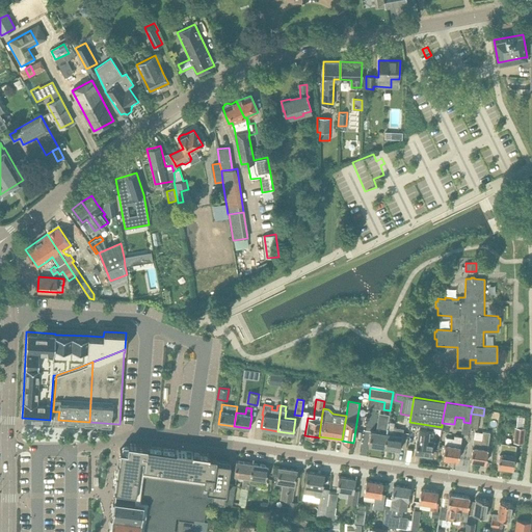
[(383,447),(388,421),(389,416),(379,414),(376,431),(370,430),(368,445),(383,447)]
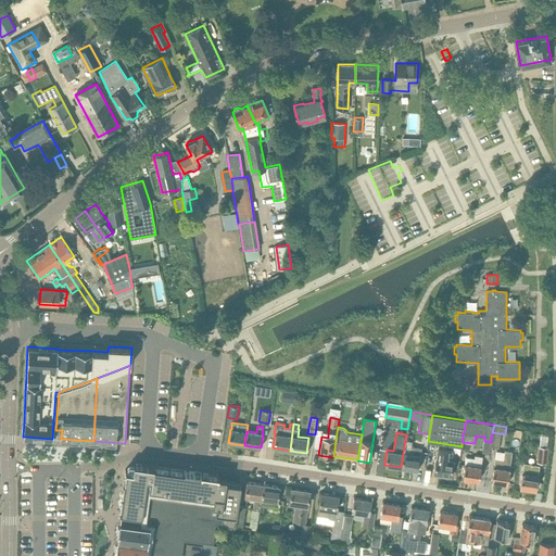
[(492,432),(491,442),(490,446),(498,447),(501,433),(492,432)]
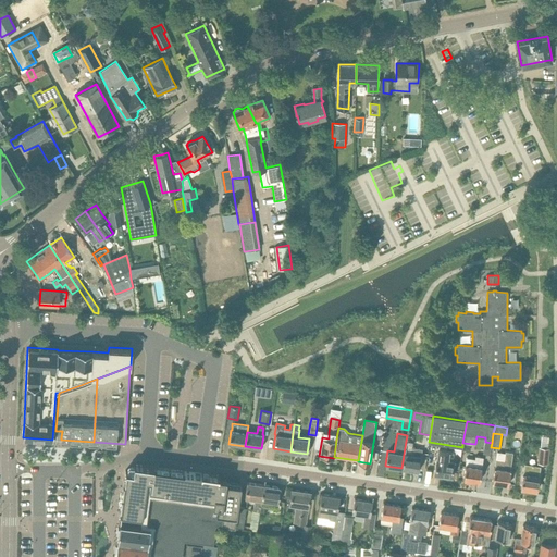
[(412,442),(406,441),(401,468),(419,471),(422,448),(412,446),(412,442)]
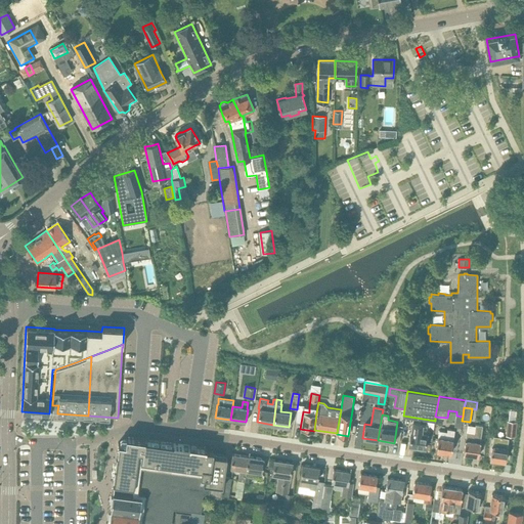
[(508,421),(507,435),(515,436),(516,422),(508,421)]
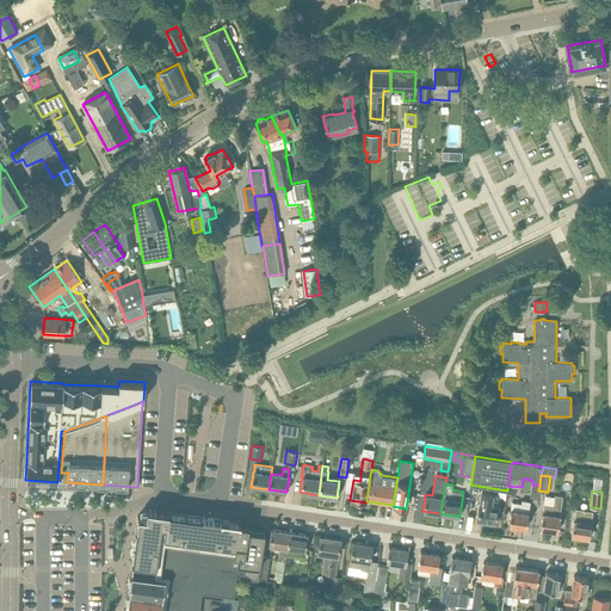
[(495,523),(497,511),(499,497),(480,494),(476,519),(485,520),(485,524),(491,525),(493,523),(495,523)]
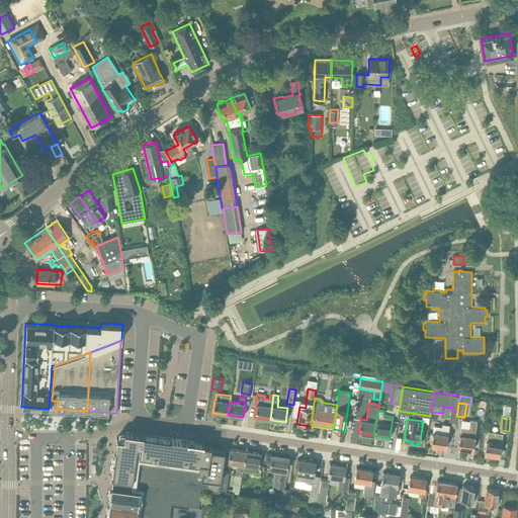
[(472,450),(476,429),(477,421),(469,420),(468,428),(461,427),(460,434),(459,434),(457,448),(472,450)]
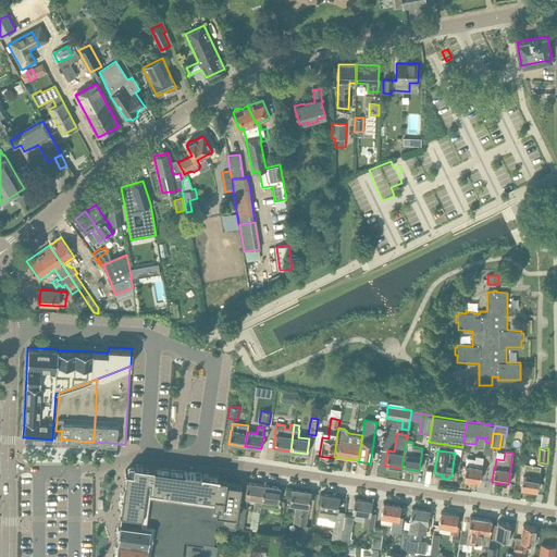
[(479,482),(483,458),(483,457),(477,456),(475,459),(467,457),(463,480),(479,482)]
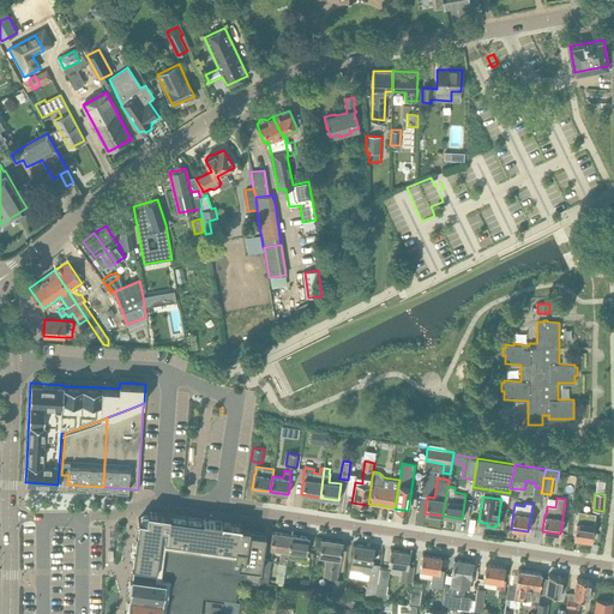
[(133,566),(126,613),(200,613),(203,596),(235,600),(238,578),(259,582),(262,559),(265,534),(250,531),(250,528),(247,528),(247,530),(240,529),(241,524),(169,515),(148,511),(148,513),(140,518),(138,518),(132,565),(133,566)]
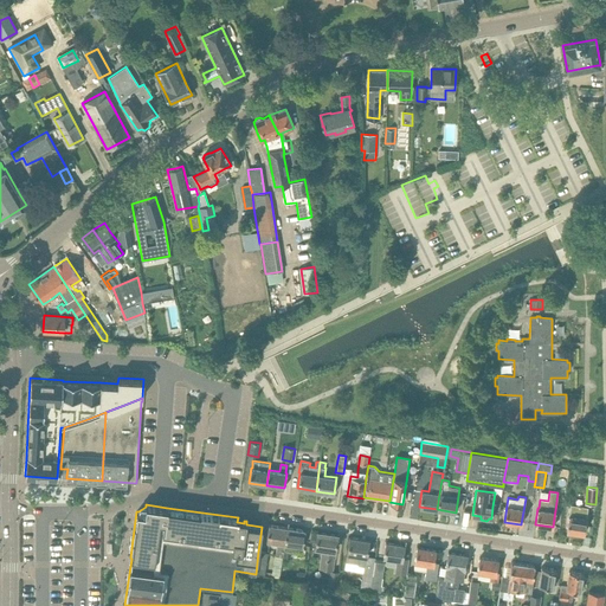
[(588,509),(577,507),(571,505),(566,532),(584,534),(588,509)]
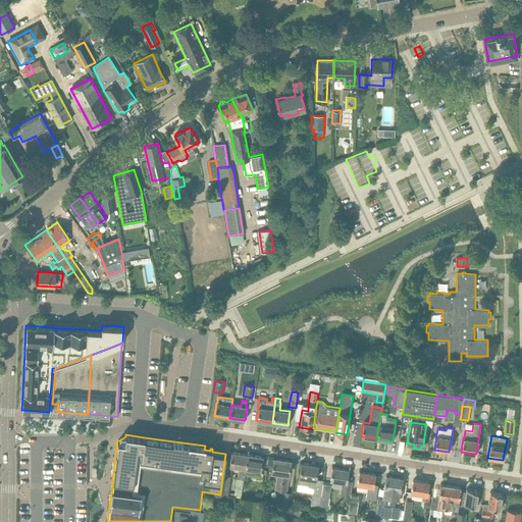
[(244,474),(245,469),(247,455),(231,452),(229,467),(231,467),(230,472),(236,473),(236,468),(239,468),(235,497),(241,498),(243,479),(244,479),(244,474)]
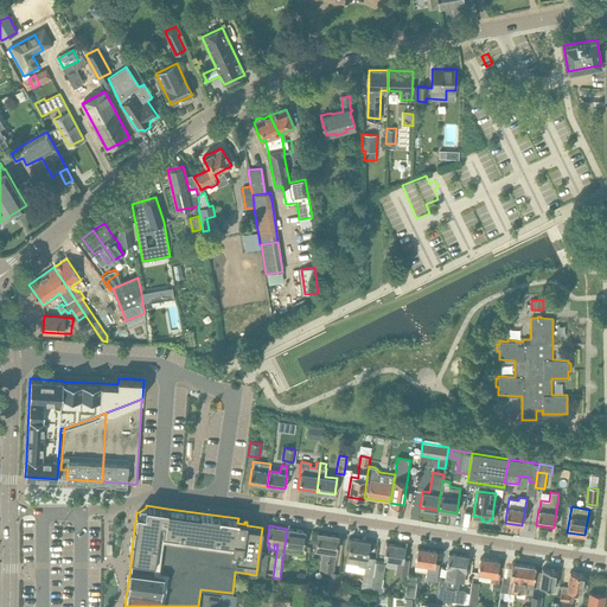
[(287,529),(285,545),(304,548),(306,531),(287,529)]
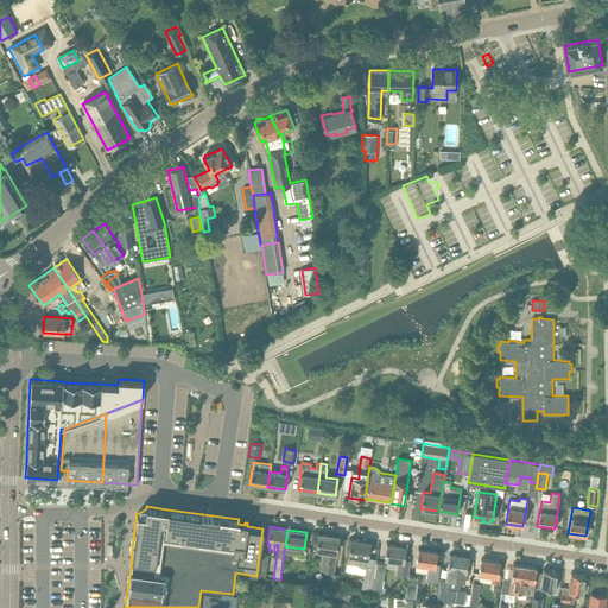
[(333,572),(336,549),(339,537),(318,533),(316,550),(324,551),(321,570),(333,572)]
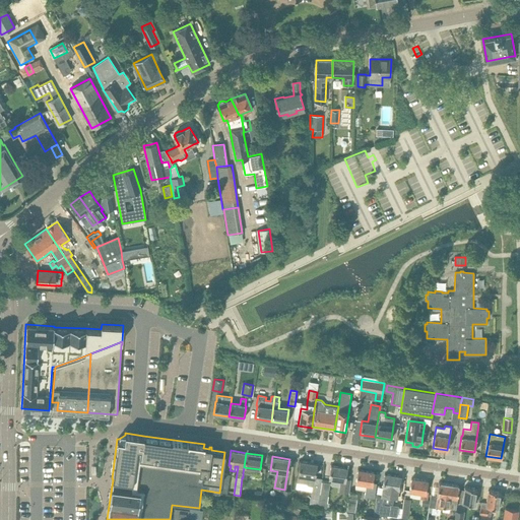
[(318,507),(321,481),(322,478),(314,477),(316,463),(300,461),(298,475),(297,482),(307,483),(306,485),(312,486),(309,506),(318,507)]
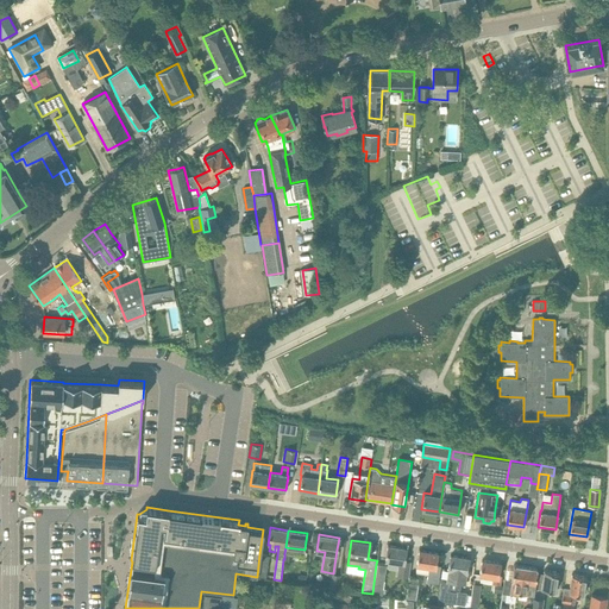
[(410,562),(407,562),(405,560),(407,548),(388,545),(385,560),(400,563),(397,576),(408,578),(410,562)]
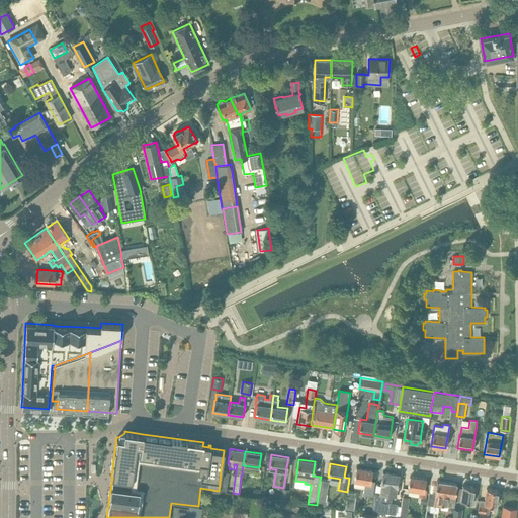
[(374,482),(370,481),(372,470),(356,467),(354,482),(364,483),(362,495),(372,497),(374,482)]
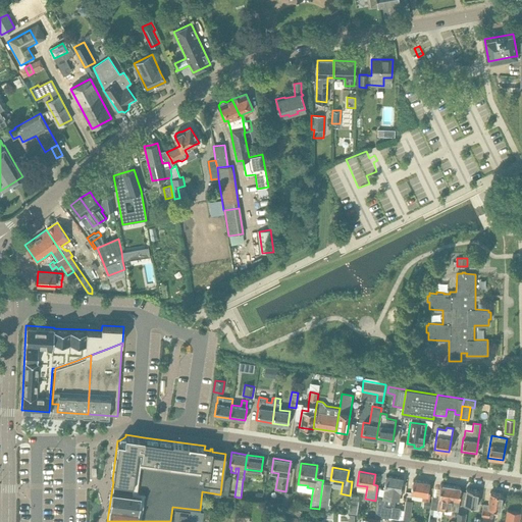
[(222,475),(220,494),(227,496),(230,476),(222,475)]
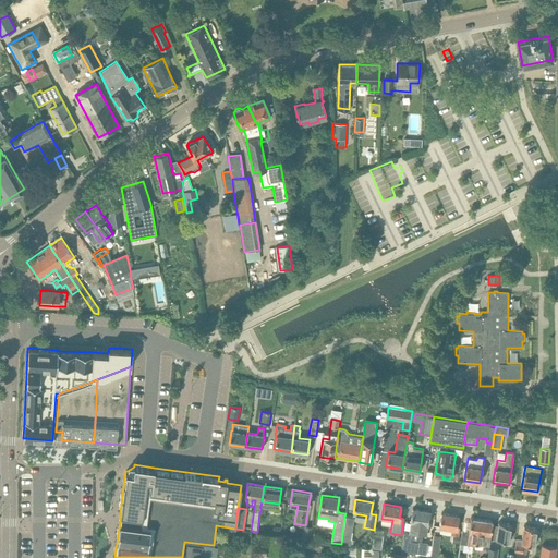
[(423,531),(428,532),(431,523),(428,523),(429,511),(413,509),(410,523),(411,523),(410,531),(423,533),(423,531)]
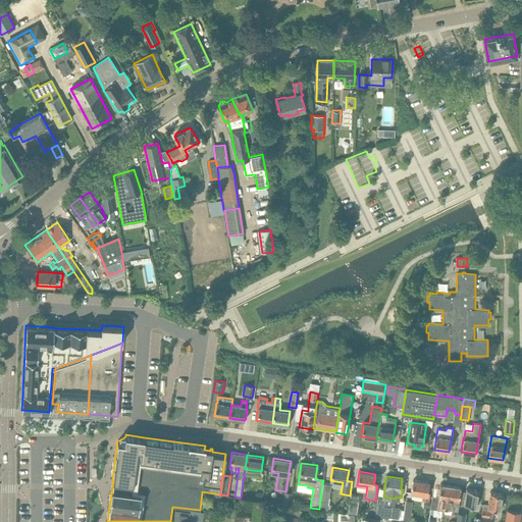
[(411,490),(411,492),(423,494),(422,501),(423,502),(428,502),(429,493),(427,493),(429,482),(413,480),(411,490)]
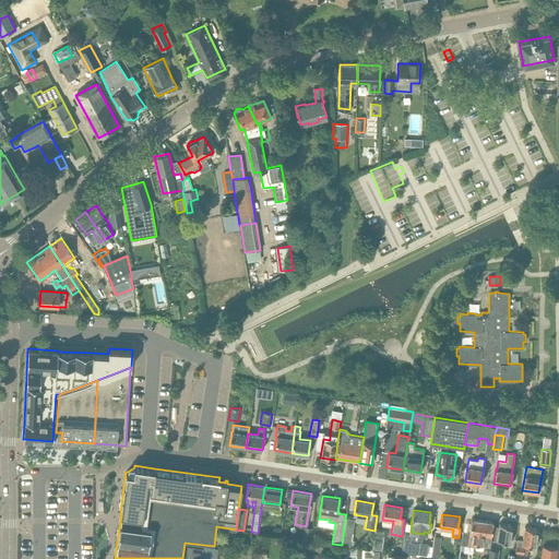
[(345,518),(342,545),(351,546),(355,519),(345,518)]
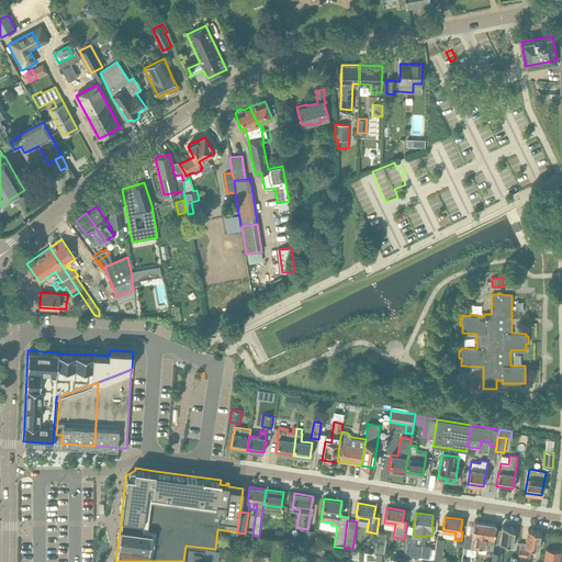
[(461,540),(460,548),(463,548),(463,547),(476,549),(473,561),(479,561),(485,523),(474,521),(472,535),(465,534),(464,541),(461,540)]
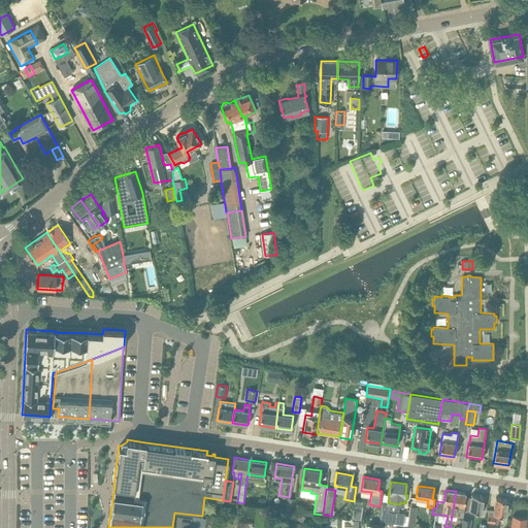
[(466,493),(456,491),(450,527),(458,527),(460,519),(462,520),(462,518),(464,501),(466,493)]
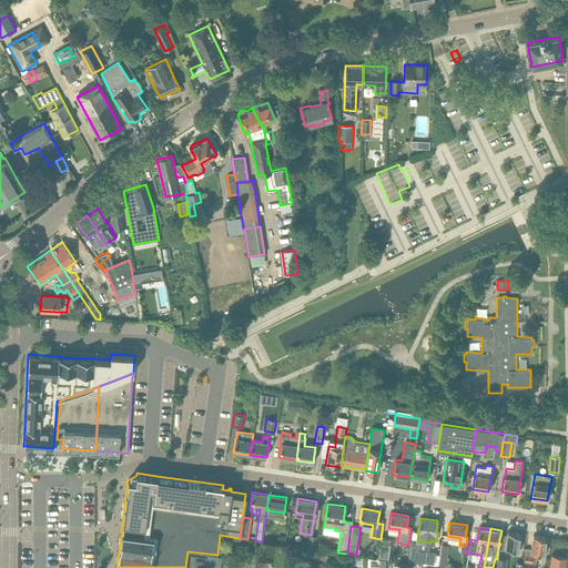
[(501,534),(498,549),(505,550),(505,548),(518,550),(521,534),(507,531),(507,535),(501,534)]
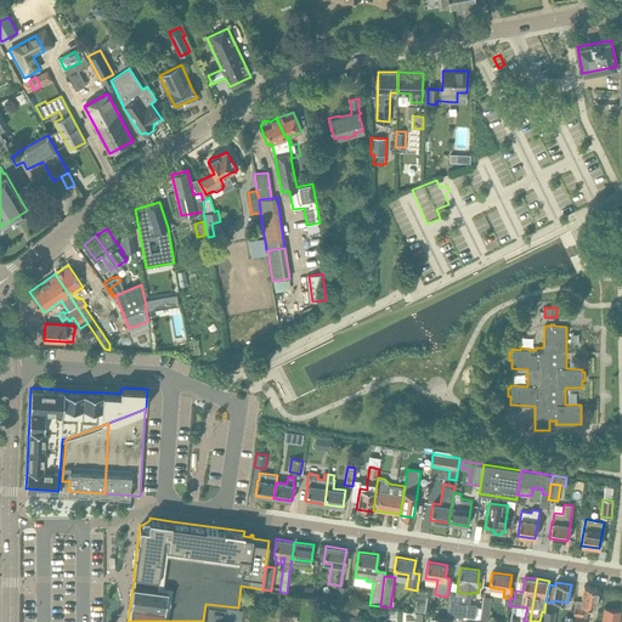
[(338,586),(337,600),(346,601),(349,587),(338,586)]
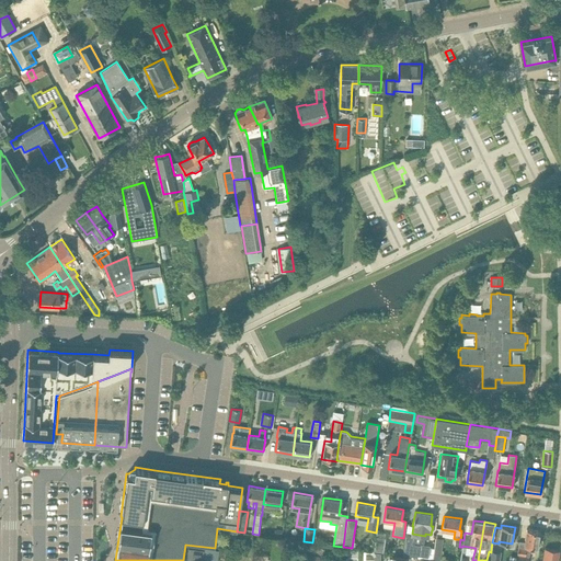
[(537,548),(538,541),(540,531),(527,529),(525,542),(519,541),(516,560),(528,560),(530,547),(537,548)]
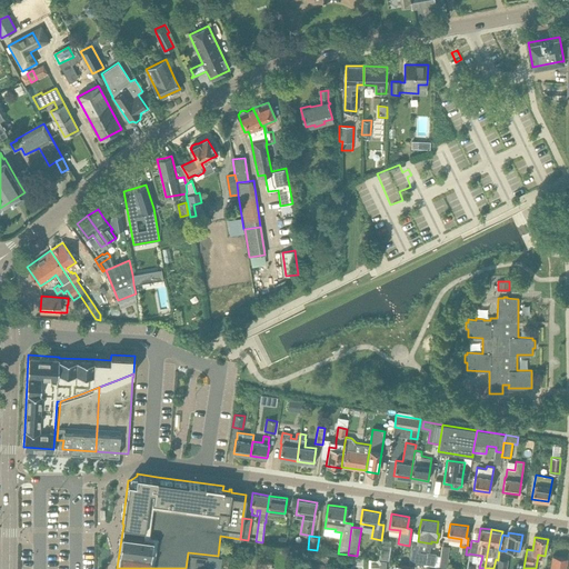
[(388,560),(391,540),(382,539),(379,558),(388,560)]
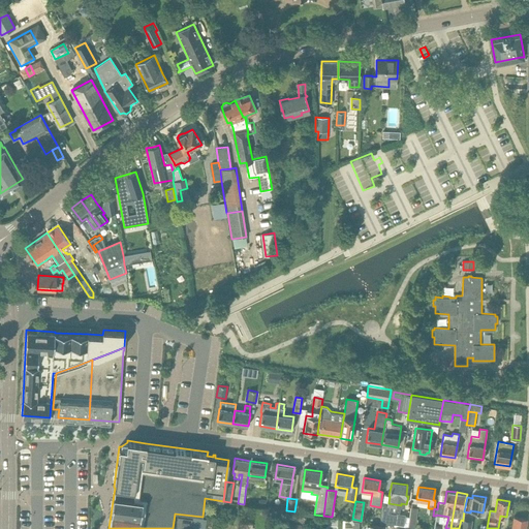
[(408,528),(409,521),(404,520),(405,515),(397,512),(396,515),(389,514),(390,506),(382,505),(380,524),(394,525),(394,524),(395,524),(395,526),(408,528)]
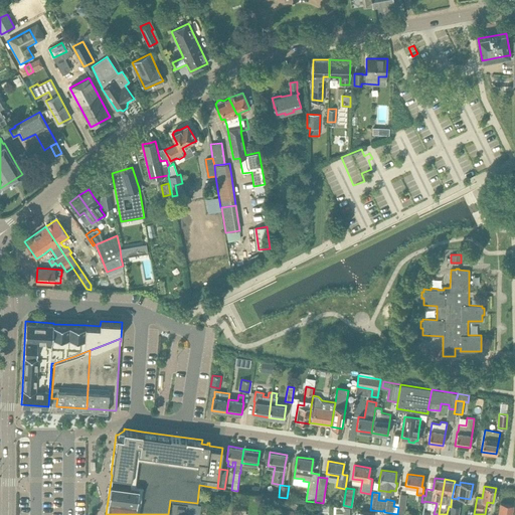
[(399,495),(398,507),(397,514),(402,514),(403,514),(406,495),(399,495)]
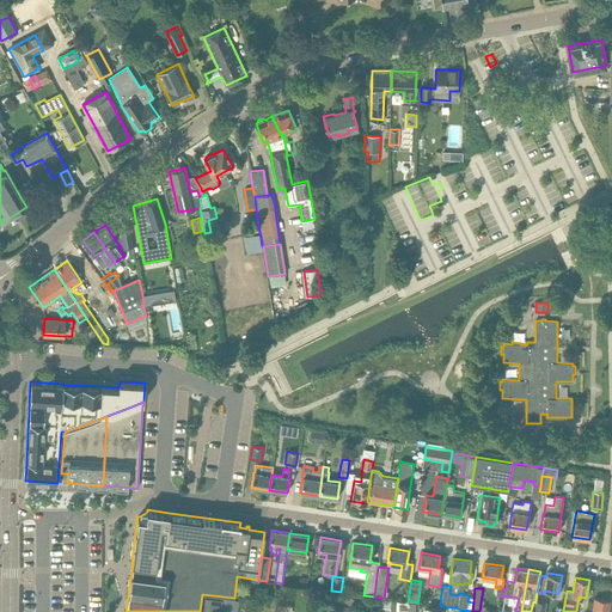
[(220,611),(222,598),(206,595),(202,611),(220,611)]
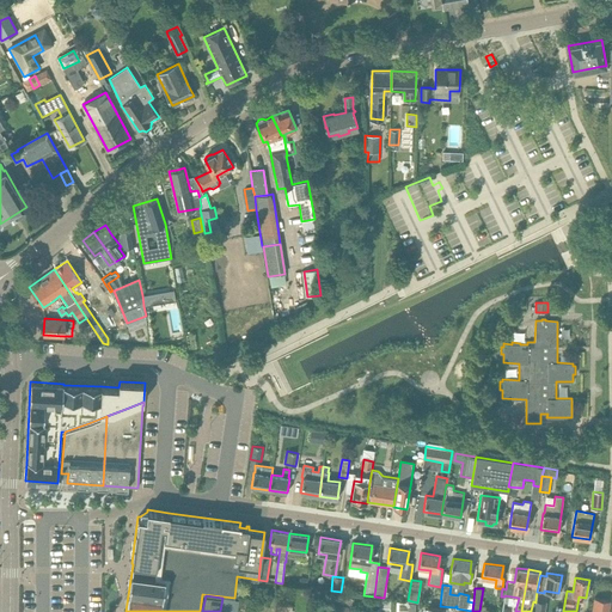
[(276,611),(292,611),(293,597),(277,595),(276,611)]
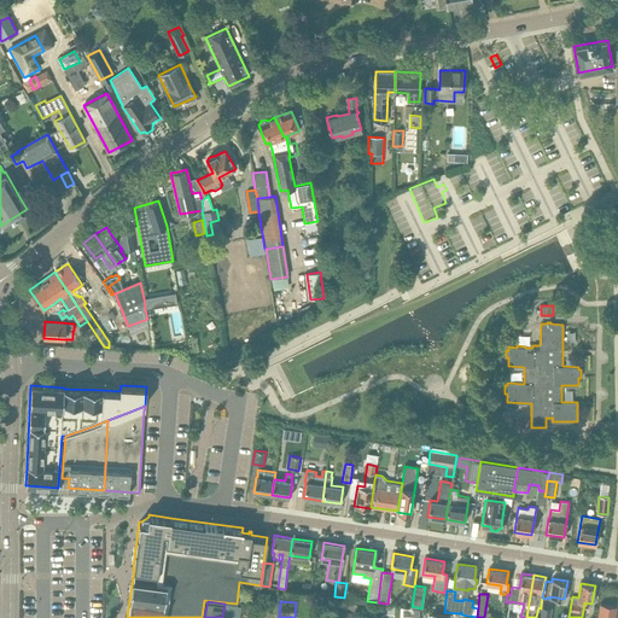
[(598,617),(613,617),(616,606),(600,604),(598,617)]
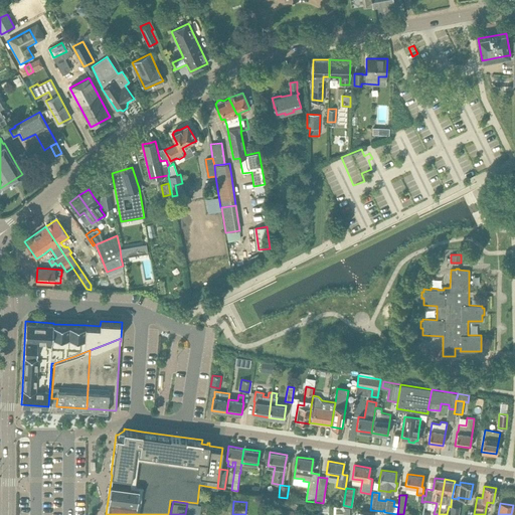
[(449,506),(447,514),(458,514),(460,506),(458,506),(451,505),(451,507),(449,506)]
